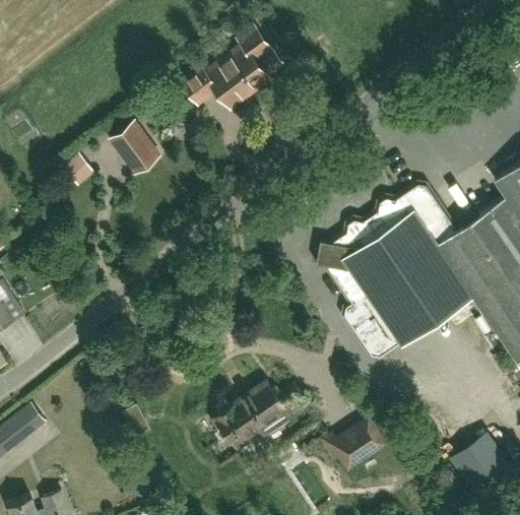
[(243,95),(263,80),(265,83),(284,69),(254,29),(238,42),(242,48),(205,75),(201,69),(181,84),(197,106),(216,90),(231,110),(245,99),(243,95)]
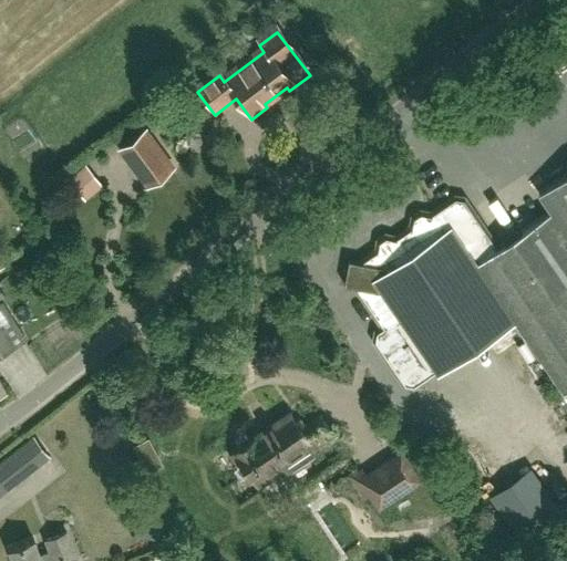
[(148,190),(172,173),(145,136),(121,154),(148,190)]
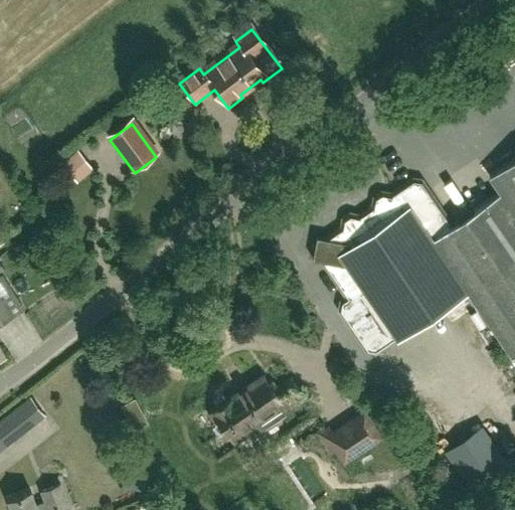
[(83,185),(103,175),(91,154),(72,165),(83,185)]
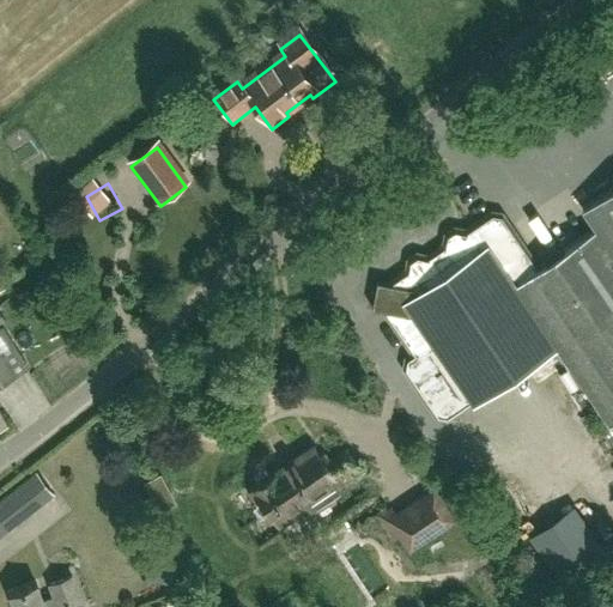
[(612,190),(582,213),(595,232),(539,272),(502,219),(492,218),(466,236),(455,234),(447,240),(444,252),(429,262),(418,260),(408,265),(407,277),(388,290),(393,297),(390,309),(383,314),(414,359),(407,364),(405,374),(438,422),(448,424),(556,350),(611,429),(612,426),(612,190)]
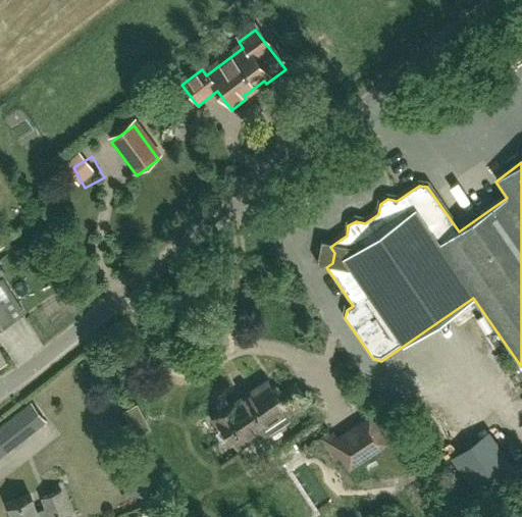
[(0,332),(23,318),(1,283),(0,285),(0,332)]
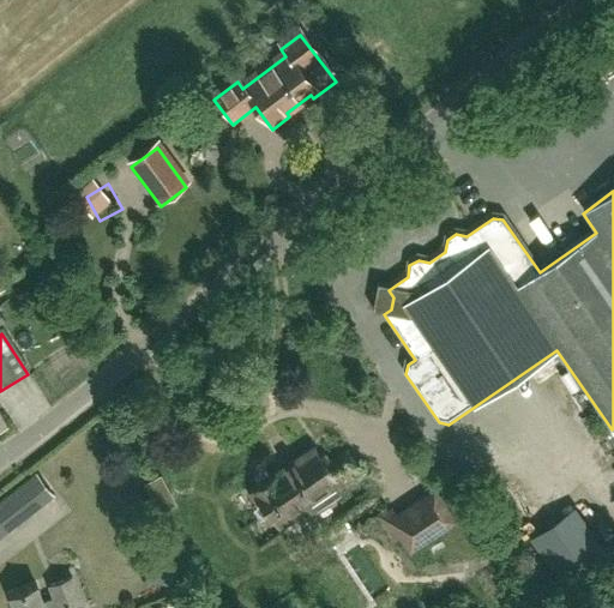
[(11,411),(0,417),(0,445),(23,429),(11,411)]
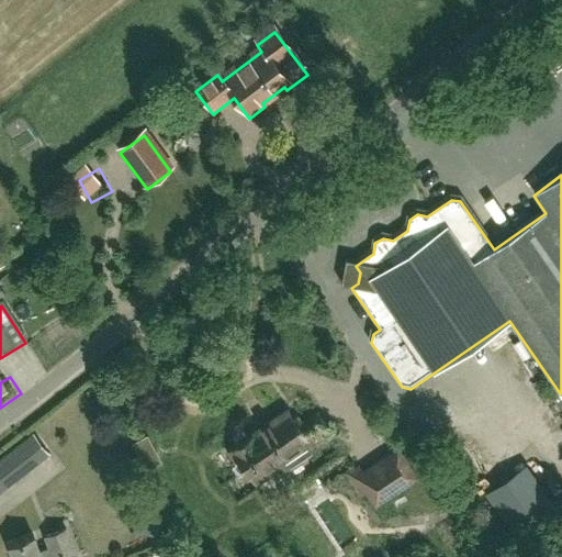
[(293,422),(285,411),(250,435),(253,438),(248,441),(246,437),(233,446),(235,449),(225,456),(234,469),(237,467),(242,475),(244,474),(256,491),(279,476),(274,470),(277,468),(289,475),(313,458),(311,454),(333,438),(316,415),(302,425),(298,419),(293,422)]
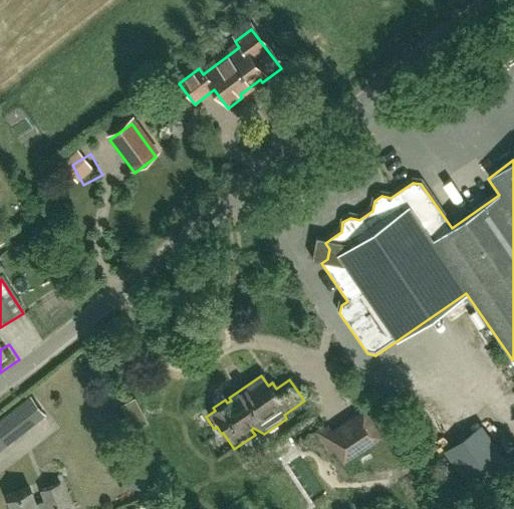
[(0,455),(45,419),(29,399),(0,422),(0,455)]
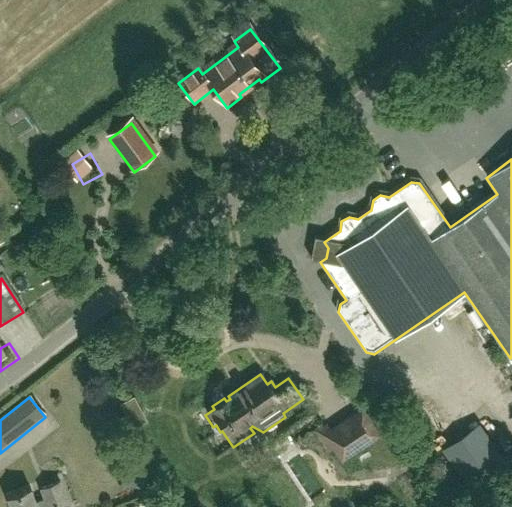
[(134,400),(121,407),(127,419),(140,412),(134,400)]
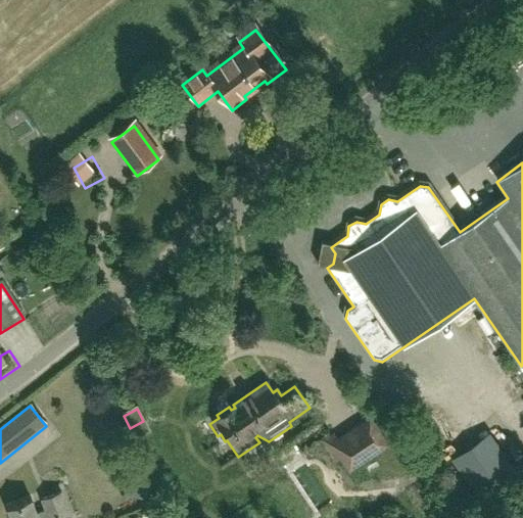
[(348,471),(387,445),(371,421),(333,448),(348,471)]
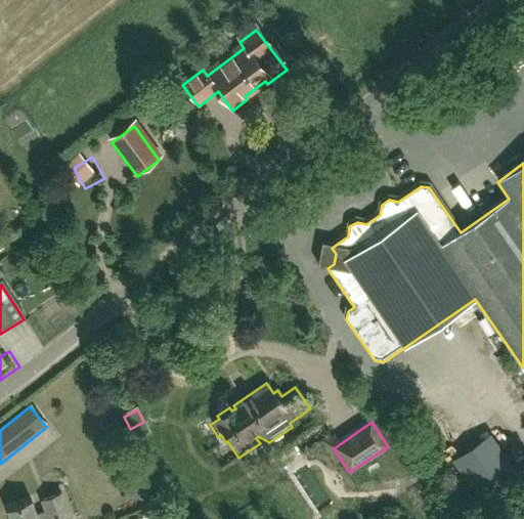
[(480,423),(464,433),(470,443),(486,432),(480,423)]
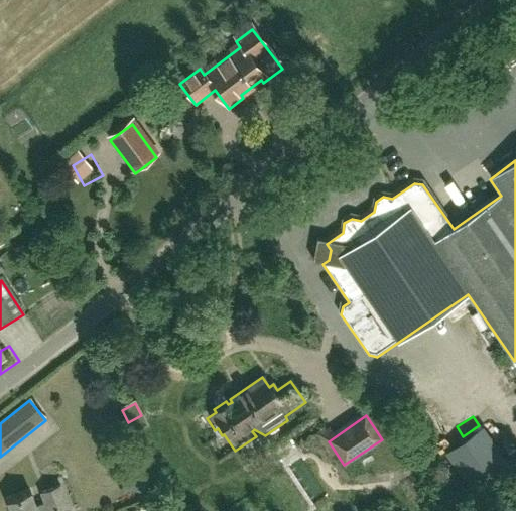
[(71,510),(61,489),(42,497),(46,507),(39,510),(37,510),(31,497),(8,507),(9,510),(71,510)]
